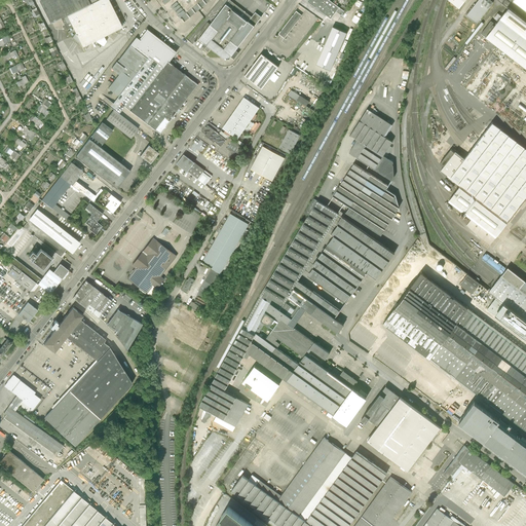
[(39,0),(50,23),(61,17),(66,29),(72,26),(82,47),(92,42),(97,49),(109,43),(106,35),(121,28),(108,0),(39,0)]
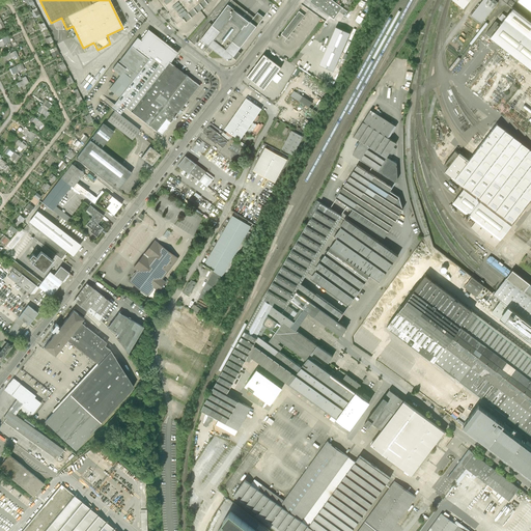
[(162,0),(180,22),(187,18),(189,21),(214,0),(162,0)]
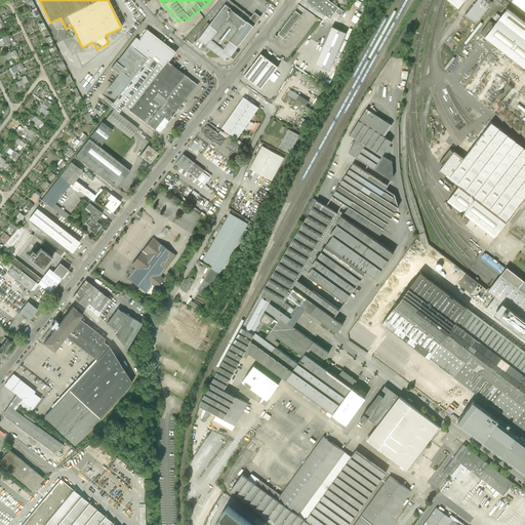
[(228,0),(227,2),(226,4),(248,22),(251,16),(229,0),(228,0)]
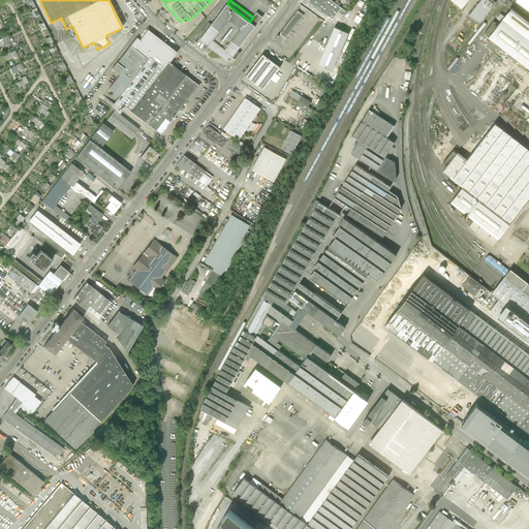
[(331,0),(310,0),(309,1),(333,19),(338,11),(343,14),(346,11),(331,0)]
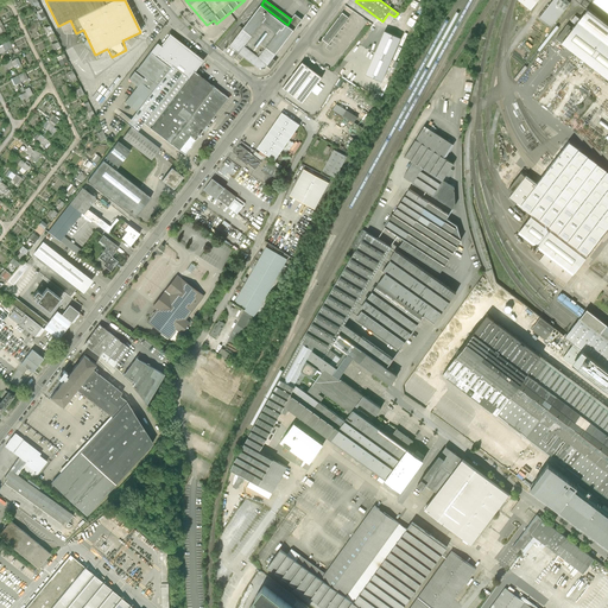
[(518,0),(531,10),(538,0),(518,0)]
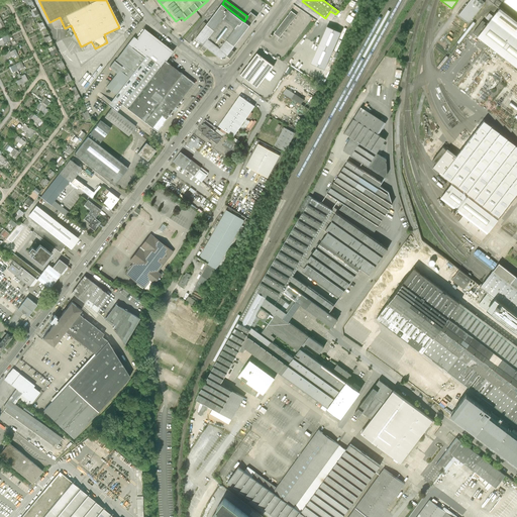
[(481,0),(470,0),(458,15),(469,23),(485,3),(481,0)]
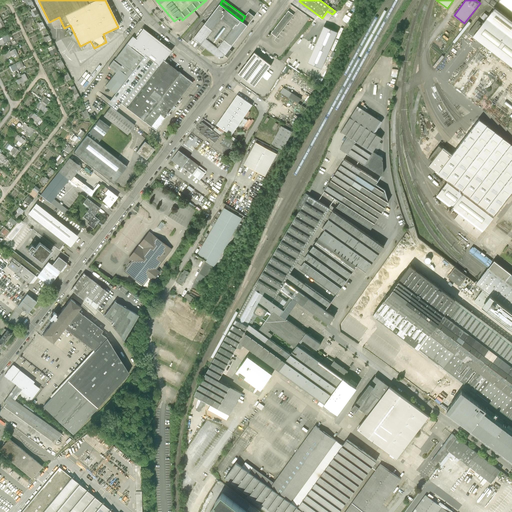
[(511,0),(500,0),(500,1),(511,10),(511,0)]
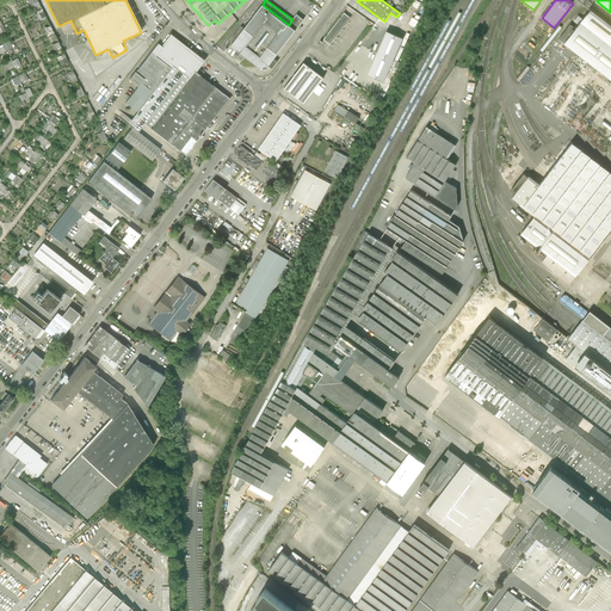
[(235,41),(230,45),(241,53),(238,57),(242,60),(245,56),(260,68),(269,66),(273,59),(304,19),(296,14),(292,19),(289,25),(263,5),(244,29),(235,41)]
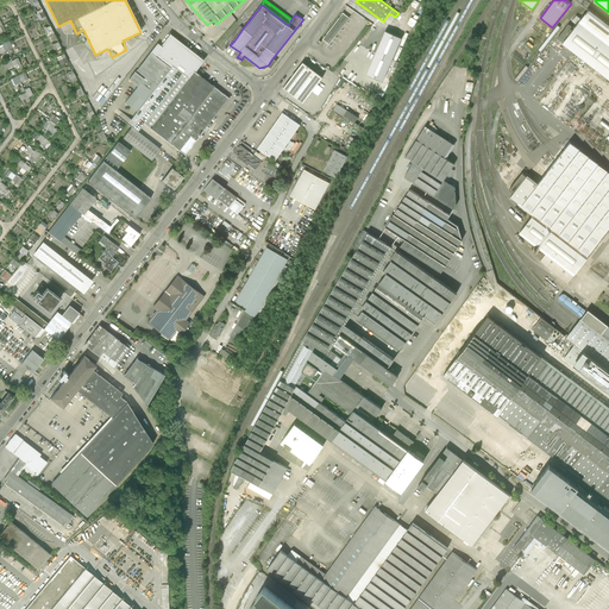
[(563,43),(608,79),(608,25),(589,10),(581,19),(577,25),(573,29),(563,43)]
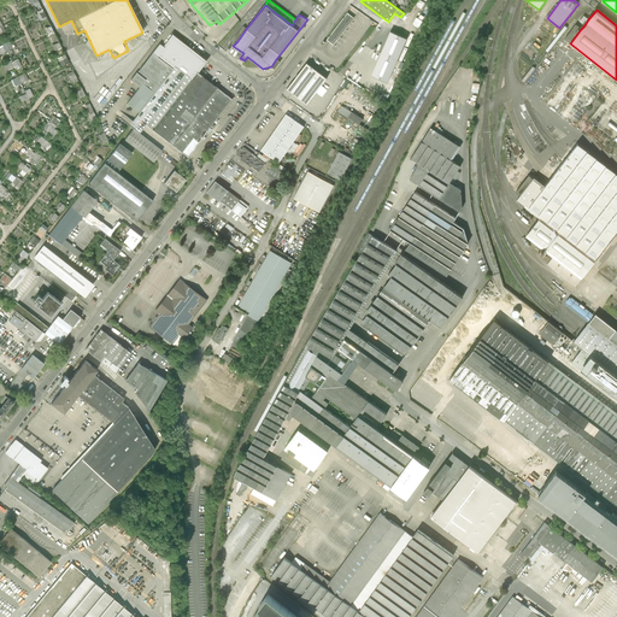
[(347,13),(327,40),(330,42),(334,45),(353,18),(351,16),(347,13)]
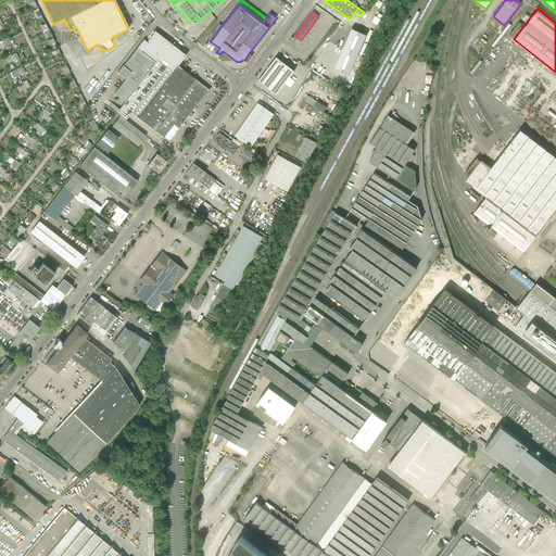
[(508,36),(514,39),(523,26),(518,23),(508,36)]
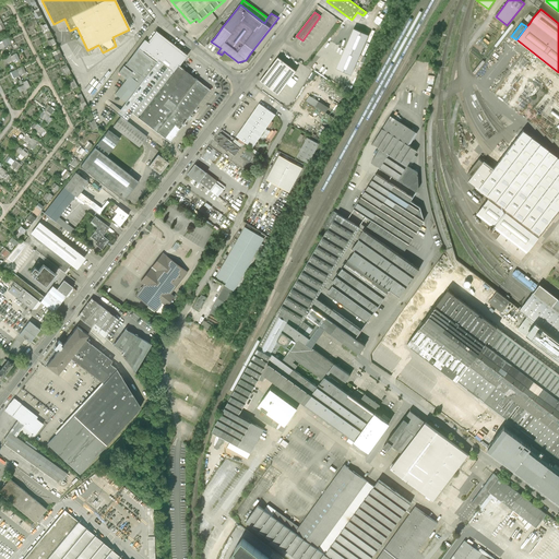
[(212,35),(215,37),(223,26),(221,24),(212,35)]
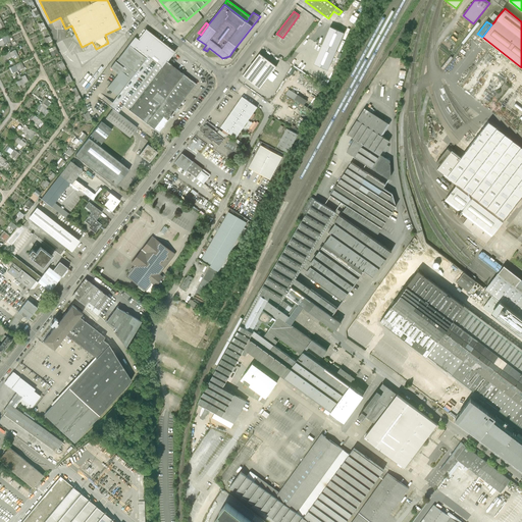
[(157,63),(163,68),(168,62),(175,53),(147,31),(139,41),(136,38),(129,46),(146,59),(148,56),(157,63)]
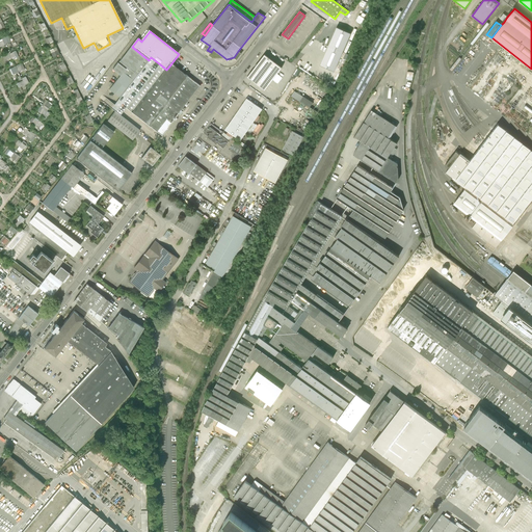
[(5,45),(10,42),(8,36),(2,38),(5,45)]
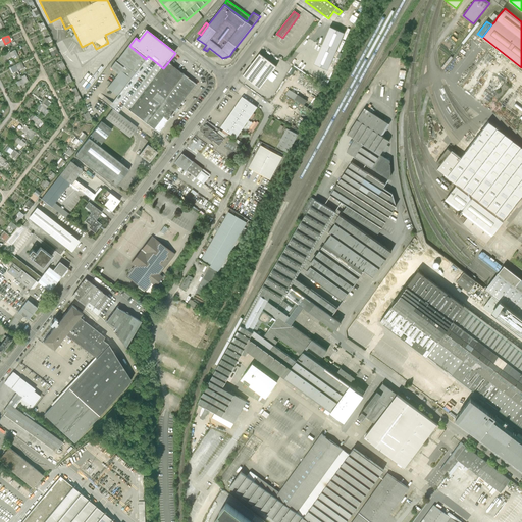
[(110,69),(118,75),(121,70),(131,79),(146,59),(129,46),(110,69)]
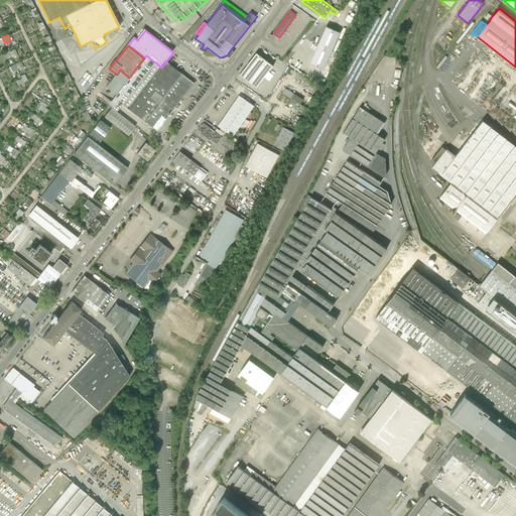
[(51,55),(57,52),(54,46),(48,48),(51,55)]
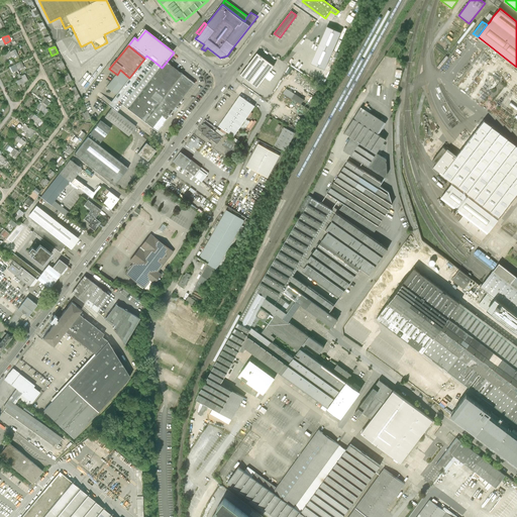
[(334,62),(313,47),(305,60),(323,72),(327,67),(329,69),(334,62)]
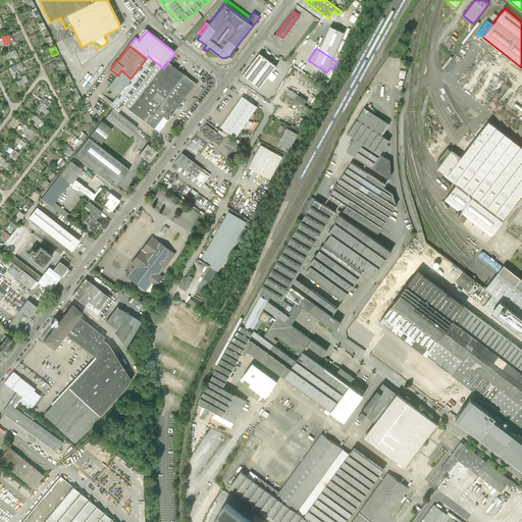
[(276,66),(260,53),(243,75),(260,89),(268,77),(272,82),(277,75),(272,72),(276,66)]
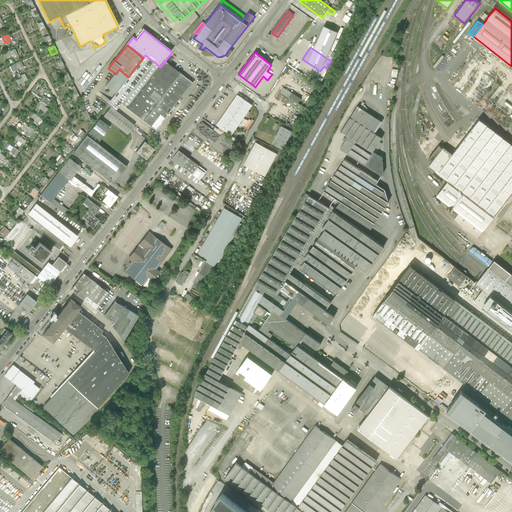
[(116,111),(121,104),(154,62),(145,55),(143,58),(128,77),(115,94),(107,104),(111,107),(116,111)]
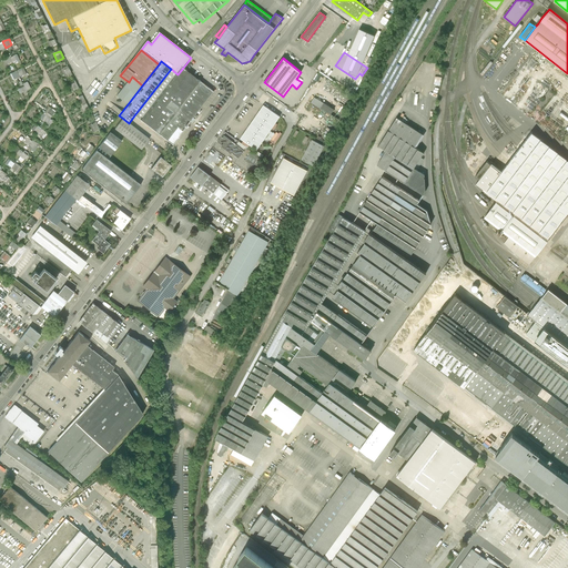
[(432,69),(425,63),(415,75),(422,81),(432,69)]
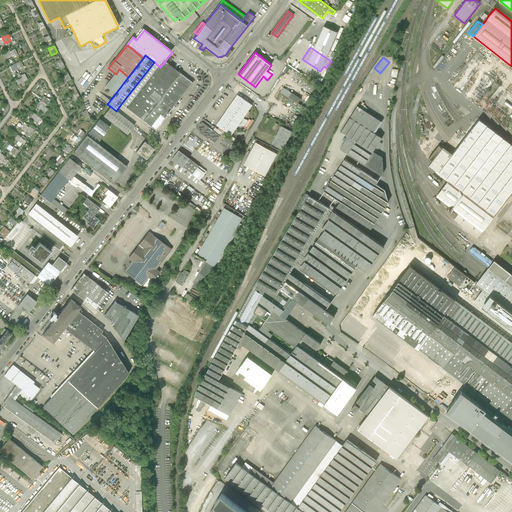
[(55,62),(58,69),(64,66),(61,60),(55,62)]
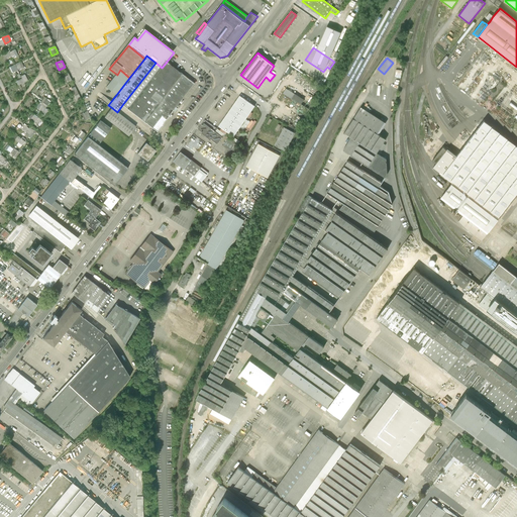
[(162,68),(156,63),(122,105),(158,132),(195,83),(167,62),(162,68)]
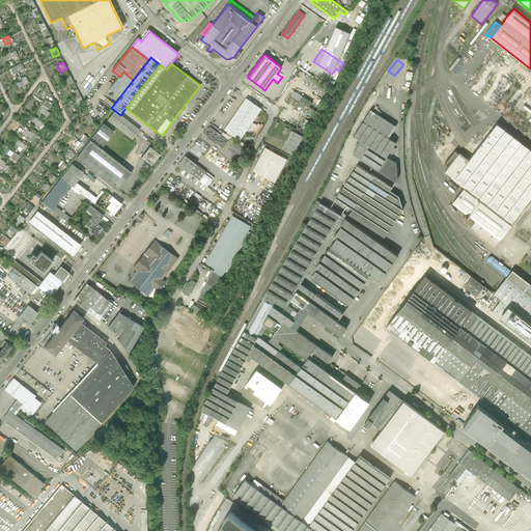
[(119,98),(133,80),(123,72),(120,77),(110,90),(119,98)]
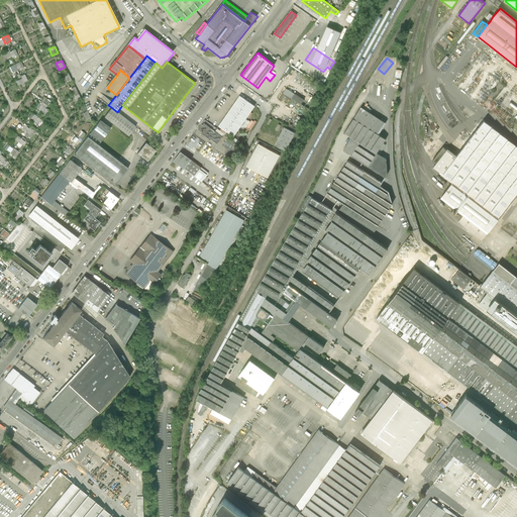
[(63,78),(66,83),(71,80),(69,75),(63,78)]
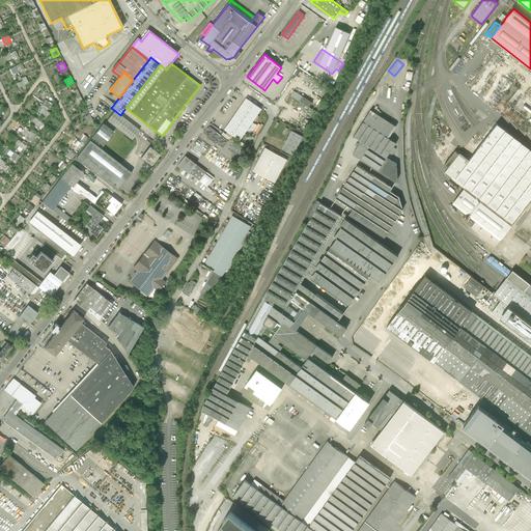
[(302,96),(294,91),(290,95),(309,107),(312,103),(302,96)]
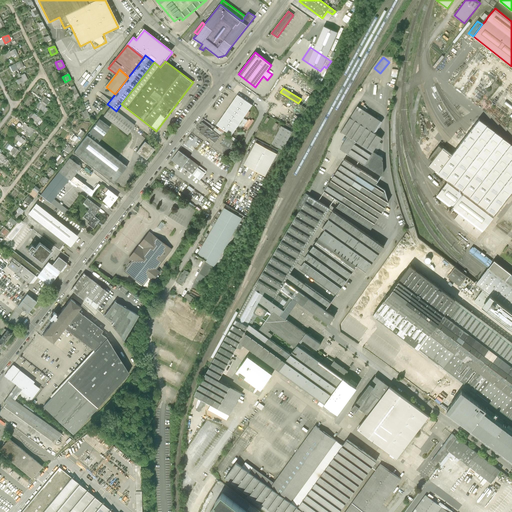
[(237,95),(216,125),(231,135),(252,105),(237,95)]
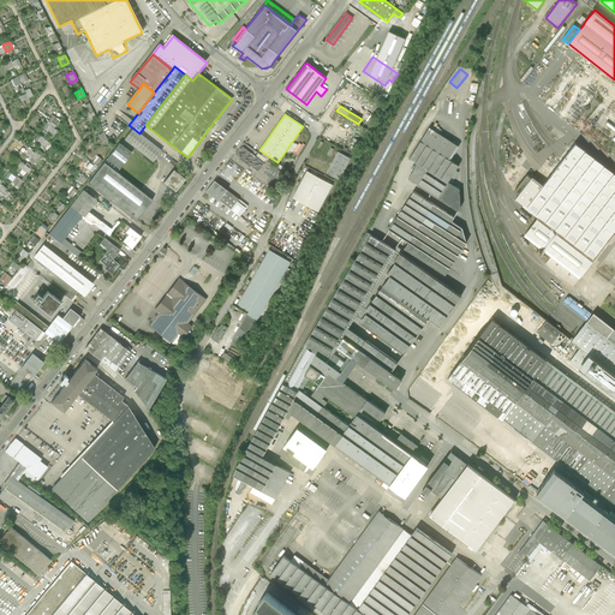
[(595,129),(614,141),(614,125),(605,120),(604,121),(595,115),(590,123),(596,126),(595,129)]
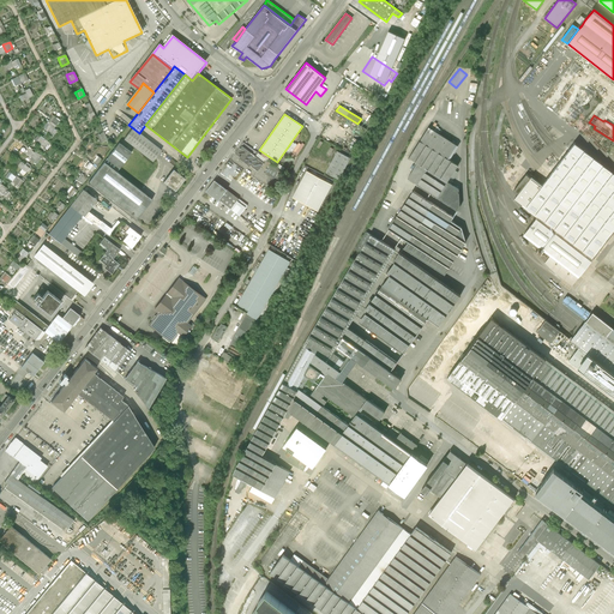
[(429,126),(420,140),(439,152),(449,157),(451,154),(457,144),(429,126)]
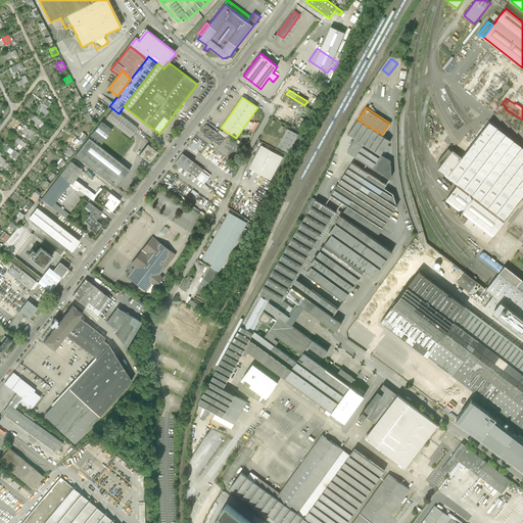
[(113,109),(105,120),(130,138),(138,129),(119,113),(113,109)]
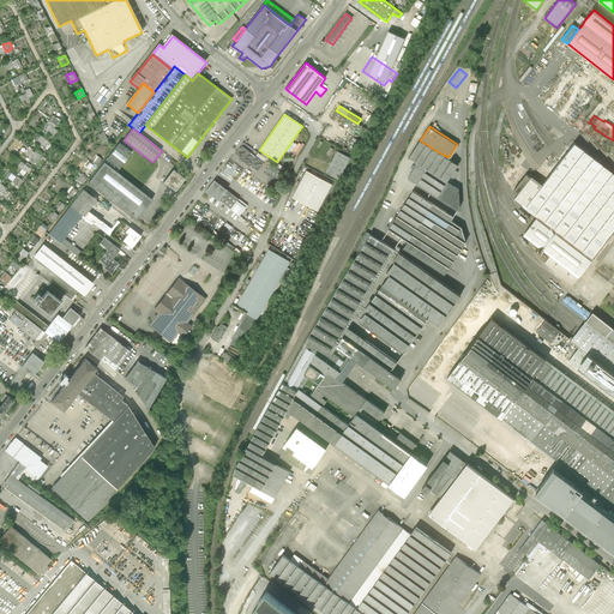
[(96,136),(98,140),(101,139),(102,143),(107,140),(103,132),(96,136)]
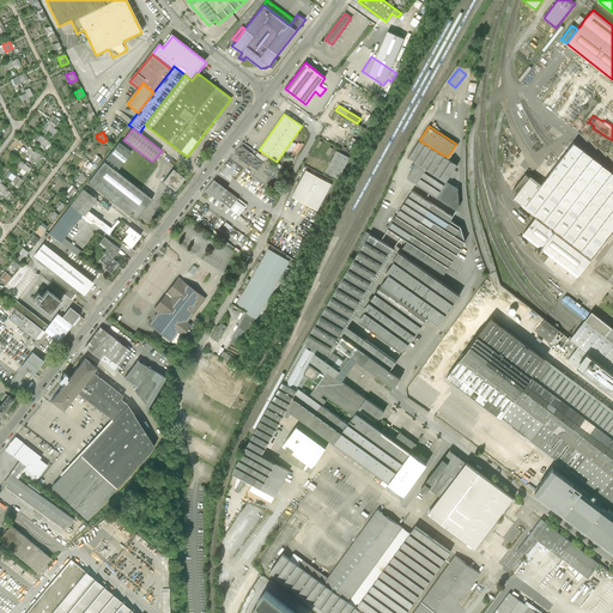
[(414,159),(417,162),(428,168),(438,152),(419,140),(408,156),(414,159)]
